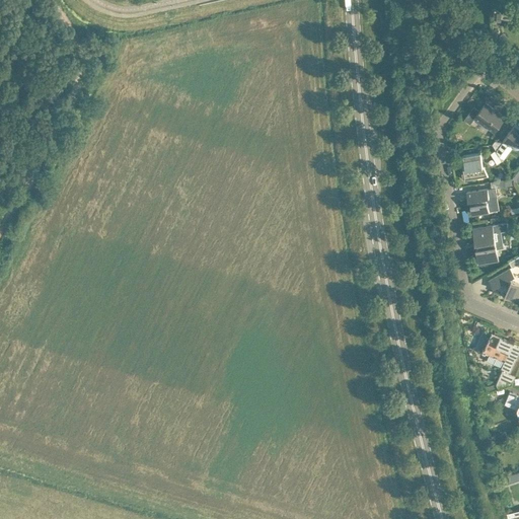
[(474,106),(464,119),(470,124),(475,118),(482,122),(482,121),(495,131),(505,117),(486,102),(479,110),(474,106)]
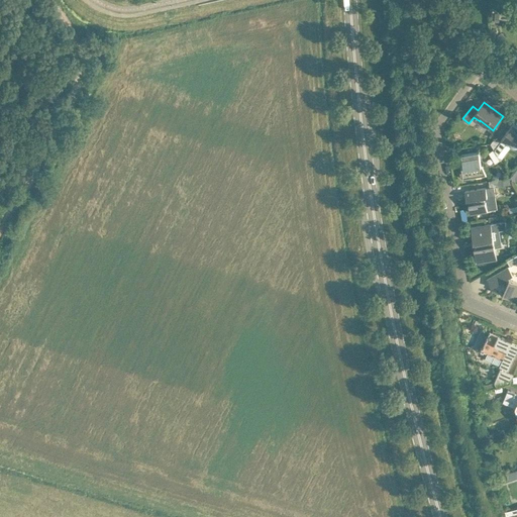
[(493,139),(491,143),(494,148),(495,149),(498,156),(508,141),(509,141),(510,143),(512,145),(514,146),(516,146),(516,145),(516,126),(513,123),(507,131),(501,139),(502,139),(501,141),(493,139)]
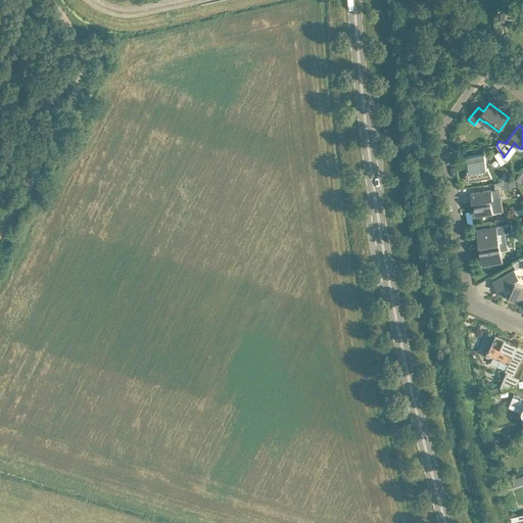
[(502,164),(507,161),(501,151),(500,150),(494,153),(502,164)]
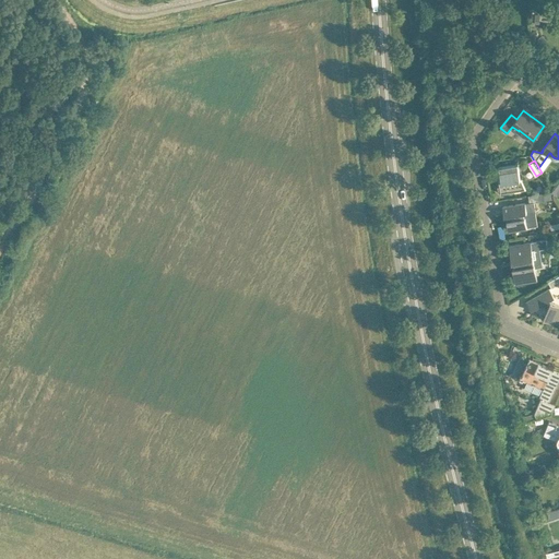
[(501,193),(511,191),(526,189),(521,179),(518,164),(510,165),(499,167),(500,175),(498,175),(501,193)]
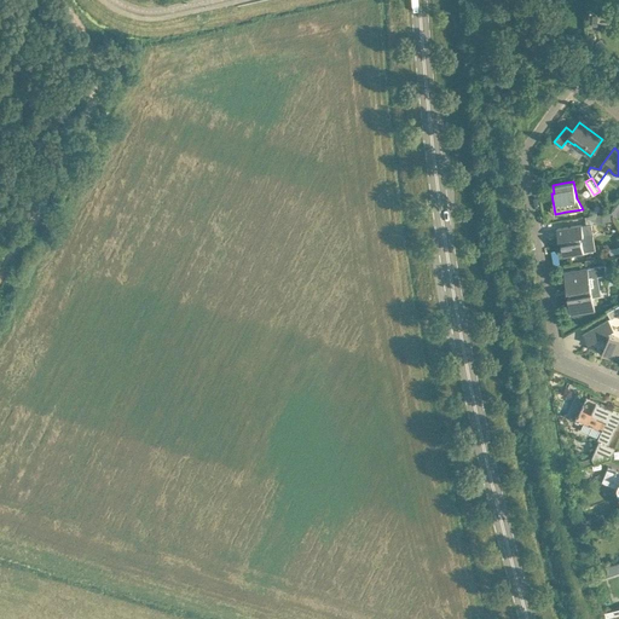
[(586,224),(603,221),(602,213),(585,217),(586,224)]
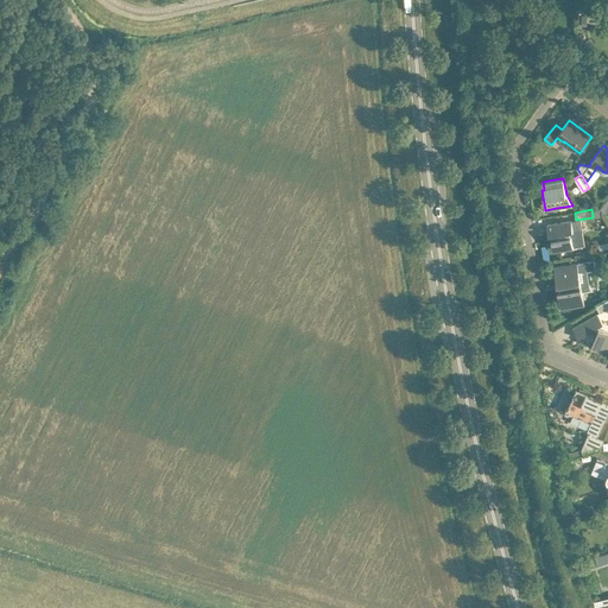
[(574,230),(571,220),(559,222),(548,225),(549,234),(552,234),(553,239),(552,239),(553,251),(565,248),(574,247),(571,235),(570,230),(574,230)]
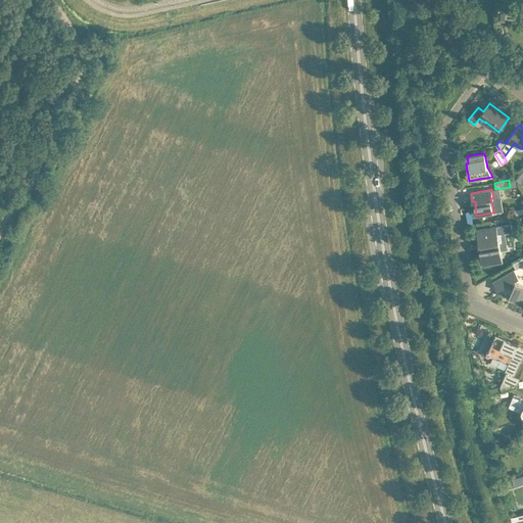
[(503,262),(501,250),(508,249),(505,233),(513,231),(511,223),(477,229),(479,245),(481,245),(482,248),(480,249),(483,266),(503,262)]
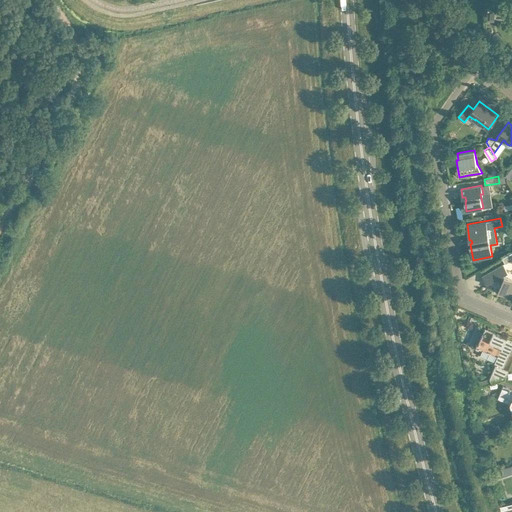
[(511,251),(502,257),(506,263),(511,259),(511,251)]
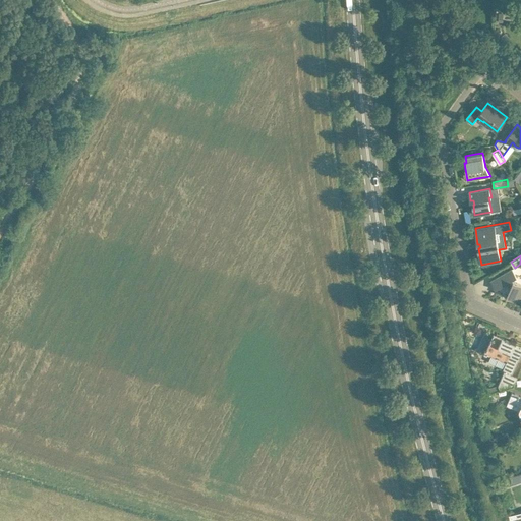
[(517,302),(518,302),(520,301),(520,284),(513,281),(513,280),(517,277),(513,269),(500,276),(490,281),(496,289),(499,287),(501,290),(504,292),(505,291),(509,292),(507,296),(515,299),(515,301),(517,302)]
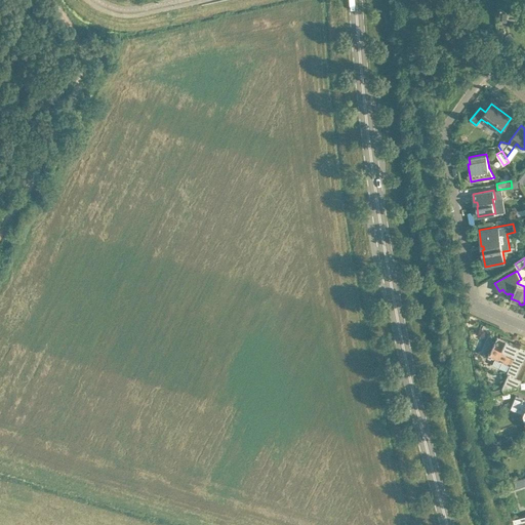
[(516,375),(520,365),(524,353),(524,349),(518,346),(519,345),(514,341),(513,344),(496,336),(489,354),(488,353),(487,356),(490,357),(490,356),(510,364),(507,371),(516,375)]
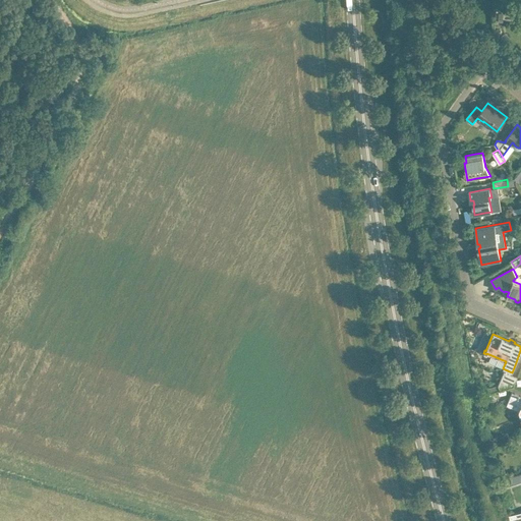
[(498,385),(486,388),(488,393),(493,391),(493,392),(500,390),(513,385),(516,378),(504,371),(498,385)]
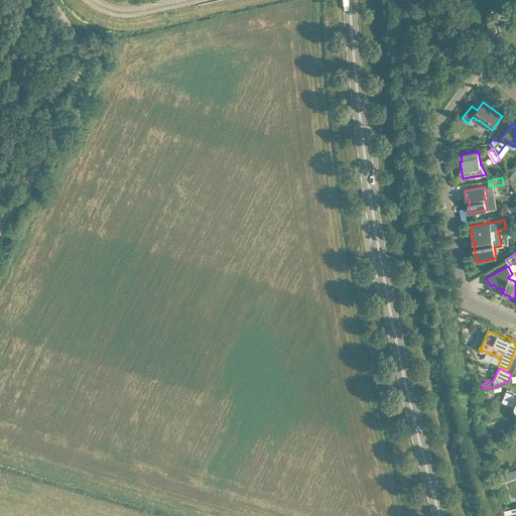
[(484,389),(473,392),(475,400),(491,395),(488,387),(484,389)]
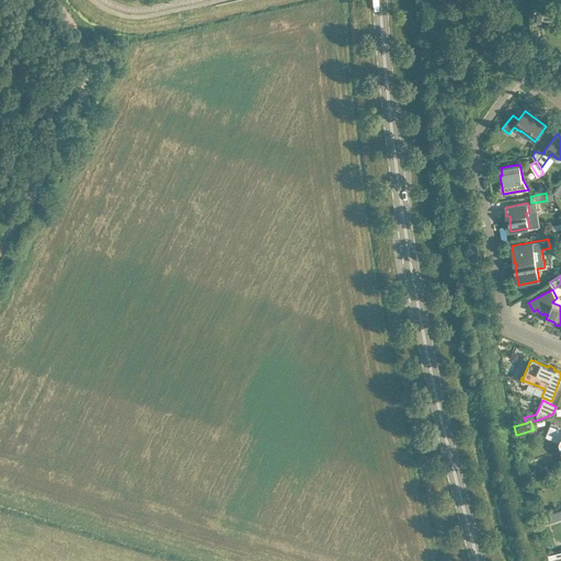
[(560,453),(560,426),(550,422),(545,436),(557,441),(560,453)]
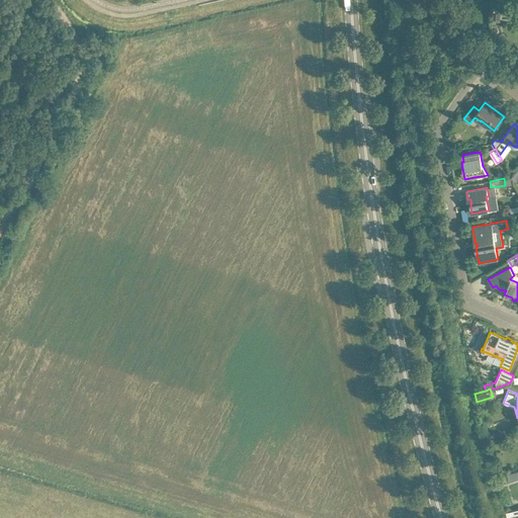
[(517,470),(500,477),(502,483),(517,478),(517,470)]
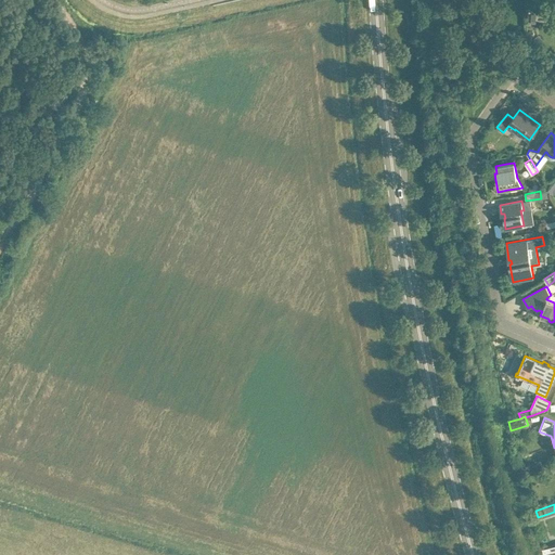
[(554,554),(554,545),(541,550),(543,554),(554,554)]
